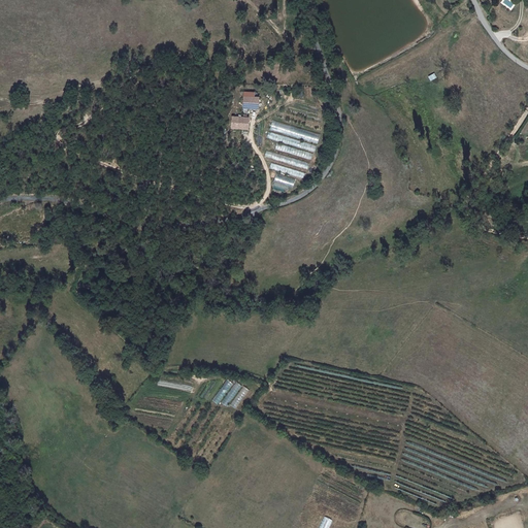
[(246,97),(245,108),(260,109),(261,98),(256,98),(246,97)]
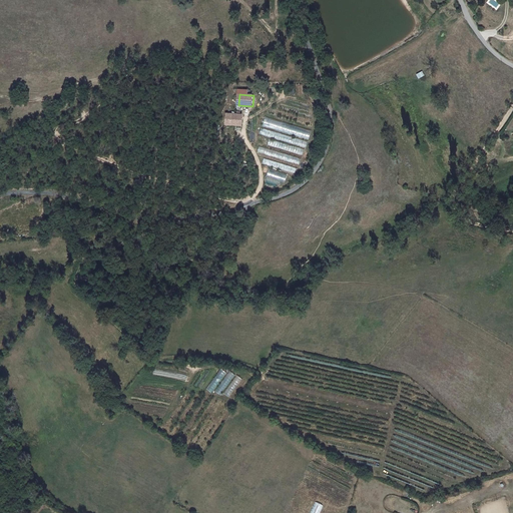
[(243,115),(227,114),(227,124),(237,125),(242,125),(243,115)]
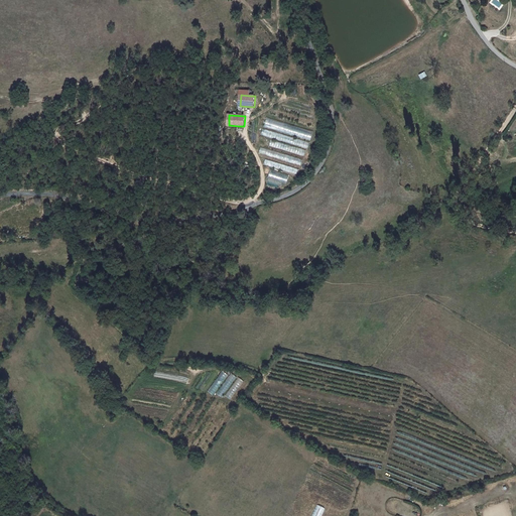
[(313,130),(266,118),(263,127),(310,140),(313,130)]
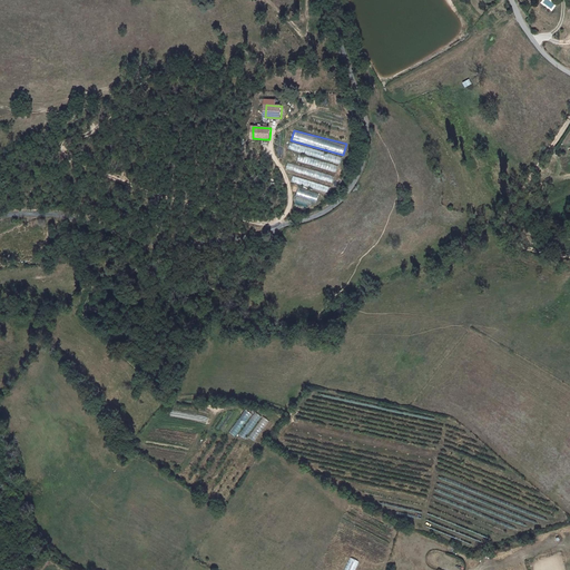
[(342,157),(291,143),(288,149),(340,164),(342,157)]
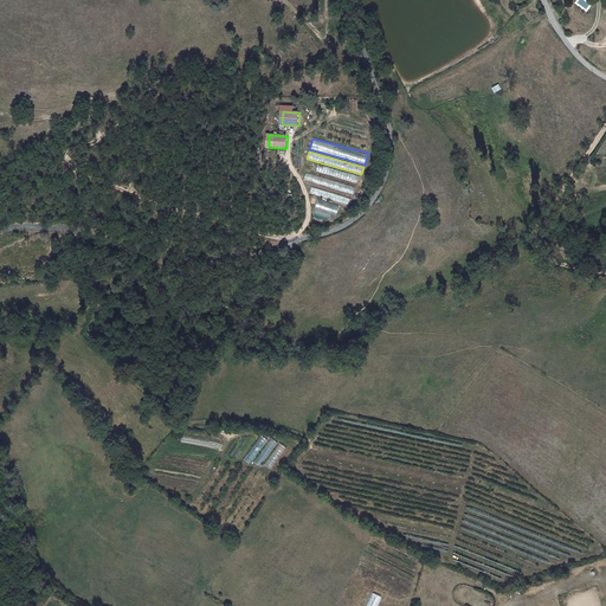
[(358,184),(360,176),(318,163),(316,171),(358,184)]
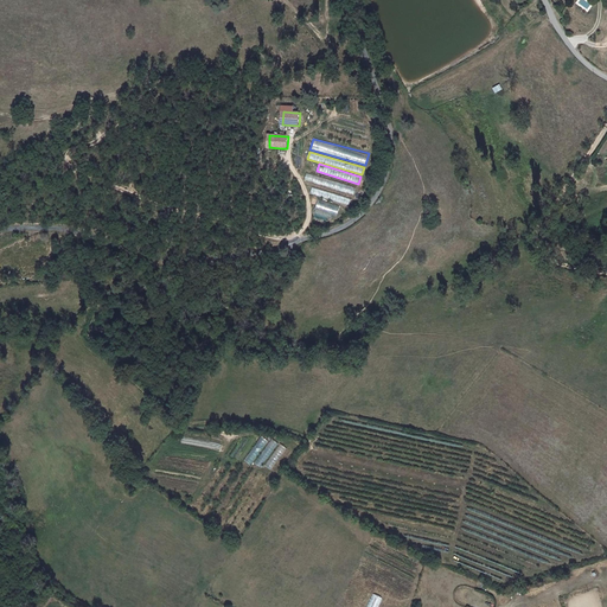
[(355,195),(356,187),(306,173),(305,180),(355,195)]
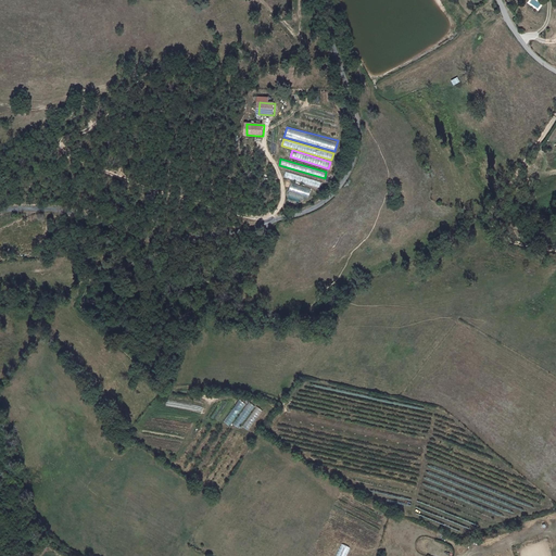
[(286,172),(283,178),(320,188),(321,181),(286,172)]
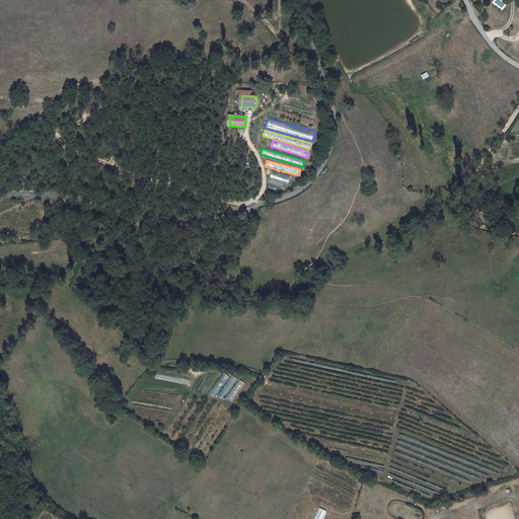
[(272,170),(269,179),(288,184),(291,175),(272,170)]
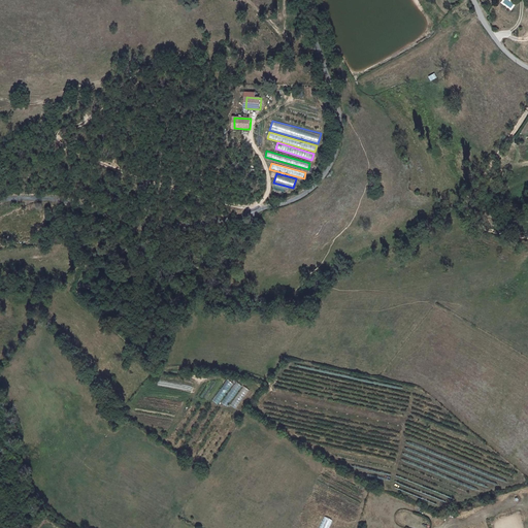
[(227,380),(212,400),(218,404),(233,384),(227,380)]
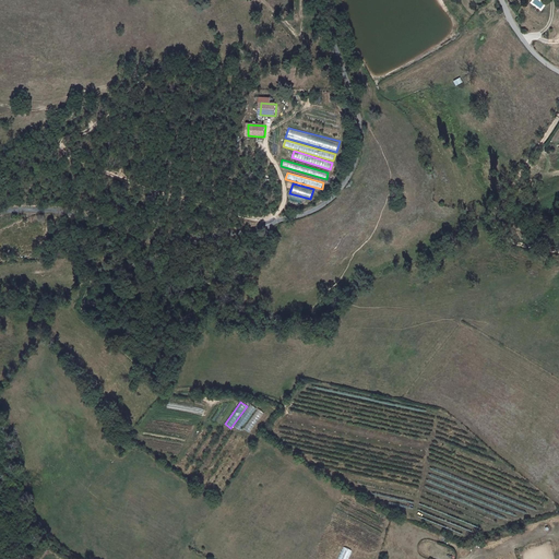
[(249,403),(234,427),(240,431),(256,408),(249,403)]
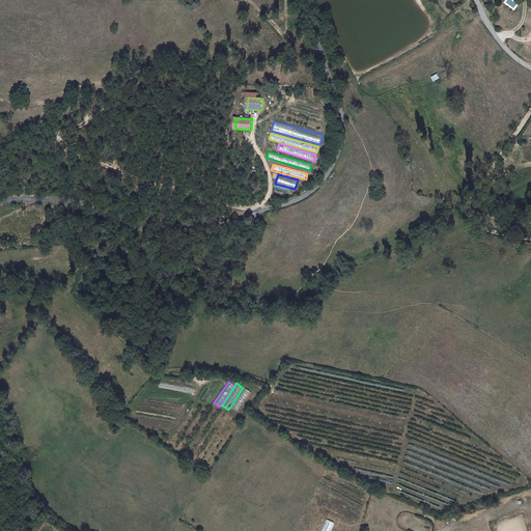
[(239,412),(250,391),(244,388),(232,408),(239,412)]
